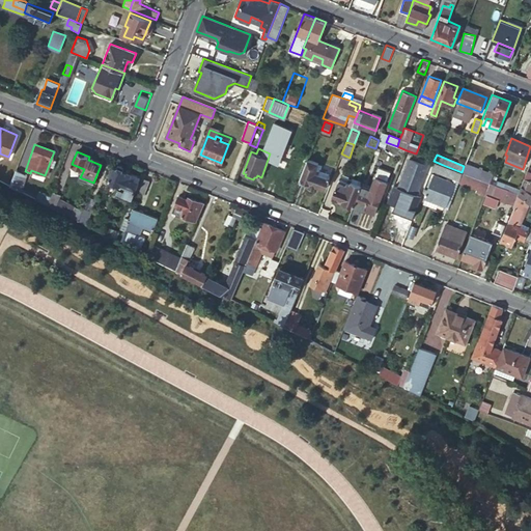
[(308,158),(299,182),(314,188),(316,185),(326,188),(330,177),(328,176),(329,173),(319,170),(316,168),(318,163),(308,158)]
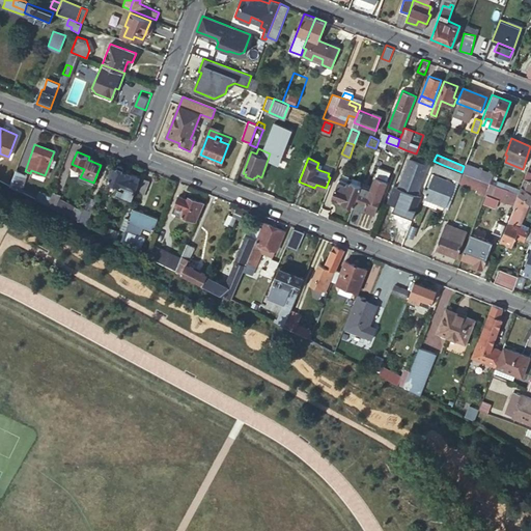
[(422,172),(424,165),(409,159),(397,188),(416,195),(423,176),(421,175),(422,172)]
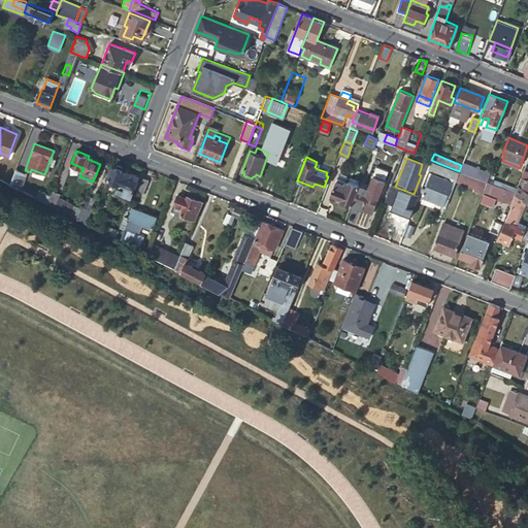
[(420,171),(426,174),(428,169),(431,162),(424,160),(422,164),(420,171)]
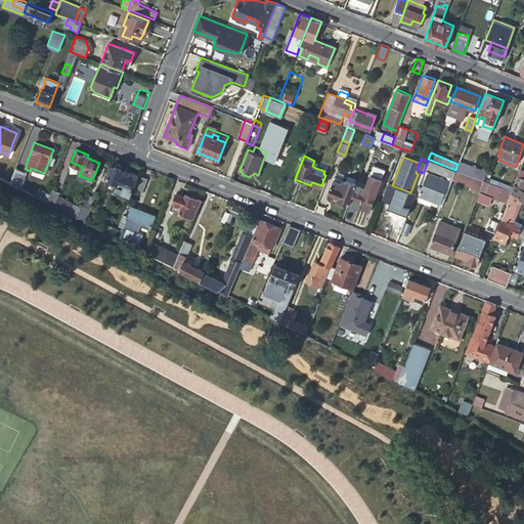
[(425,168),(434,172),(436,168),(437,163),(428,159),(428,161),(425,168)]
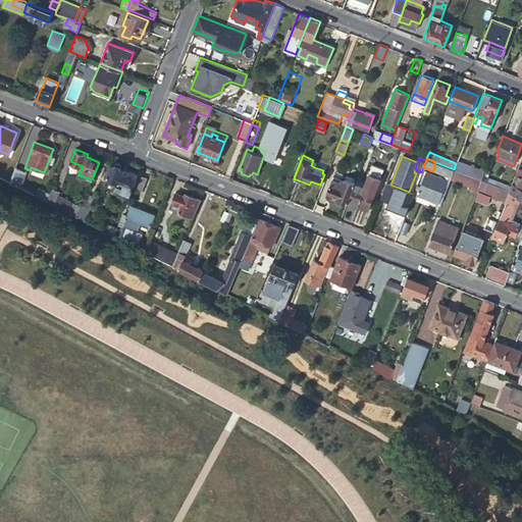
[(472,175),(480,179),(484,170),(458,159),(456,163),(454,169),(461,172),(472,175)]
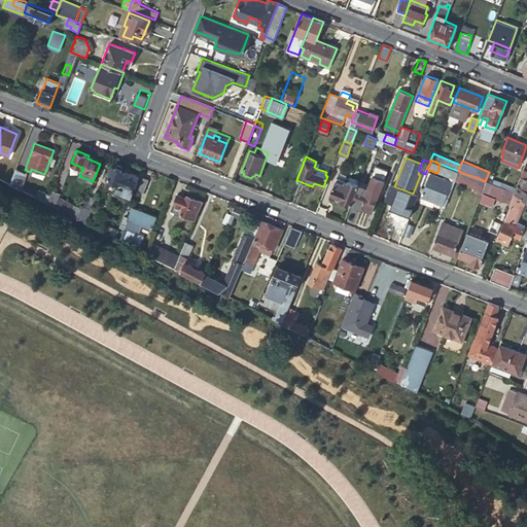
[(458,171),(440,164),(438,169),(448,172),(447,174),(452,176),(455,177),(458,171)]
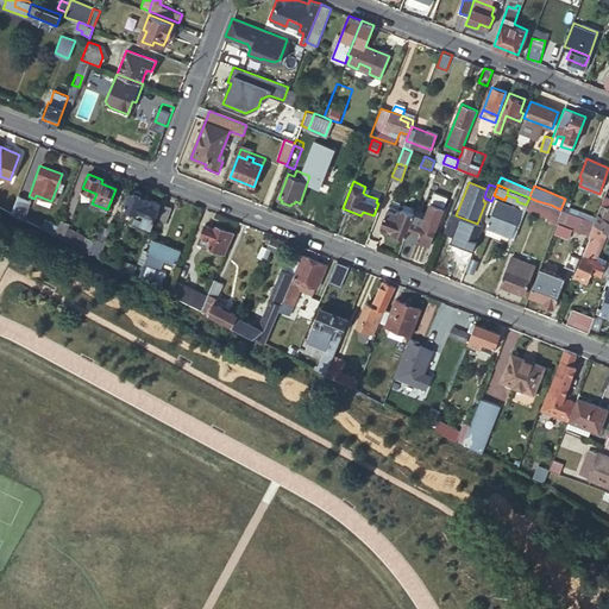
[(151,228),(159,207),(149,202),(150,199),(131,190),(125,205),(137,209),(135,215),(139,217),(138,220),(136,219),(135,224),(142,227),(143,225),(151,228)]
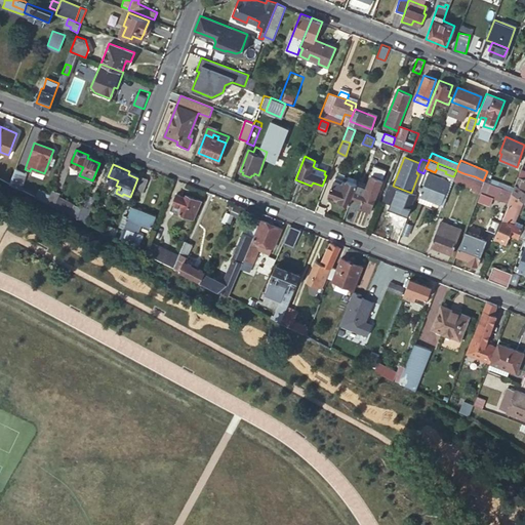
[(27,172),(15,168),(9,184),(21,190),(27,172)]
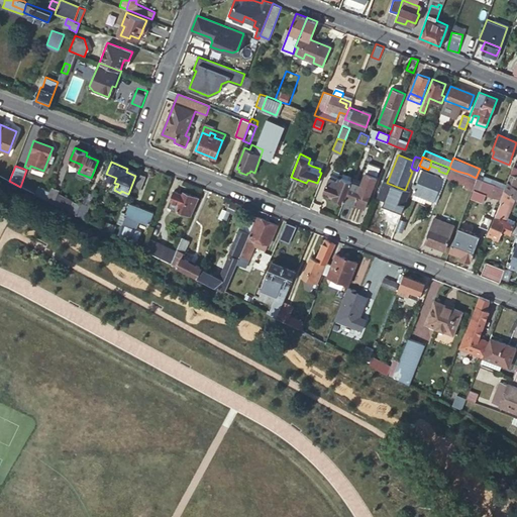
[(456,171),(449,168),(446,174),(454,177),(456,171)]
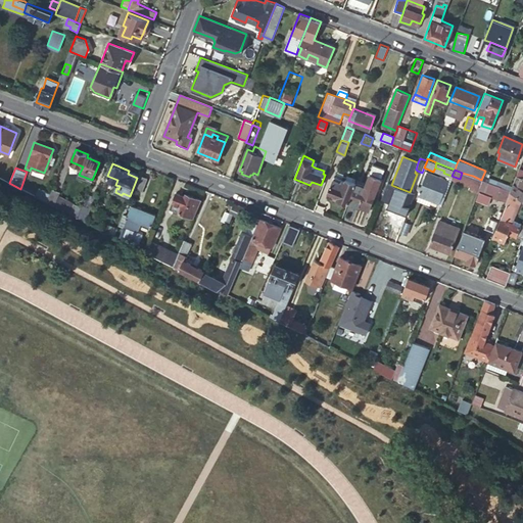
[(440,195),(446,180),(428,173),(417,202),(429,206),(431,200),(438,203),(440,195)]
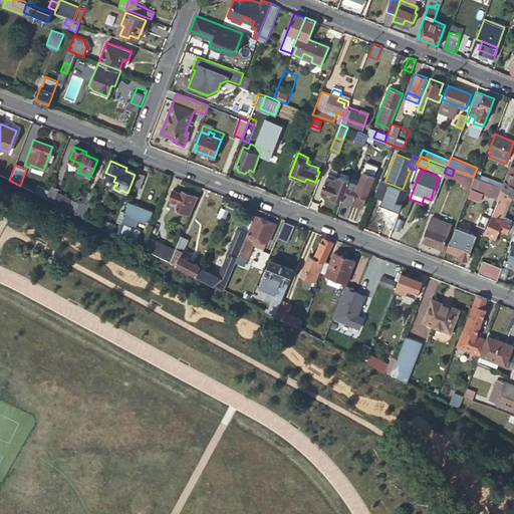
[(465,173),(454,170),(452,176),(462,180),(465,173)]
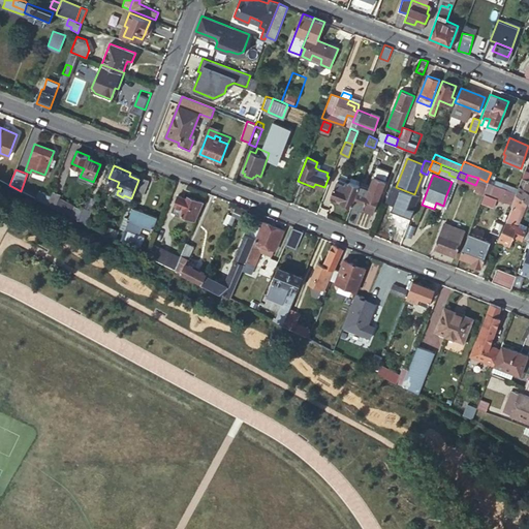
[(150,180),(142,177),(137,188),(145,191),(150,180)]
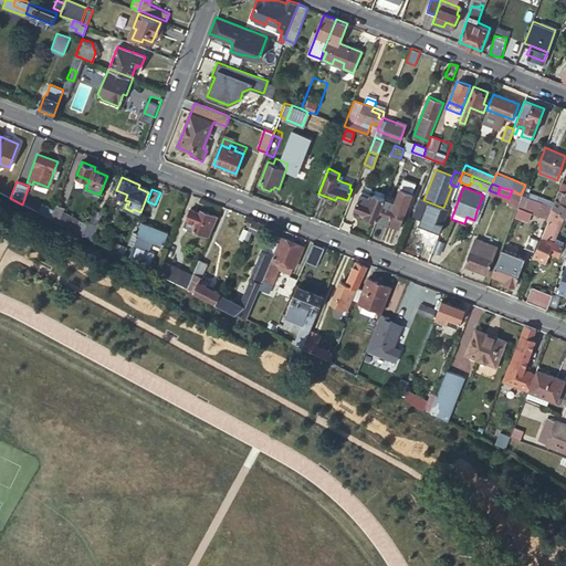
[(400,189),(395,202),(407,207),(411,195),(400,189)]
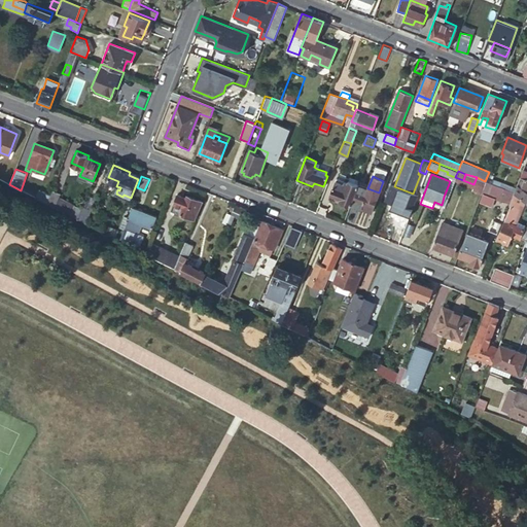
[(444,197),(448,198),(455,177),(452,176),(450,181),(444,197)]
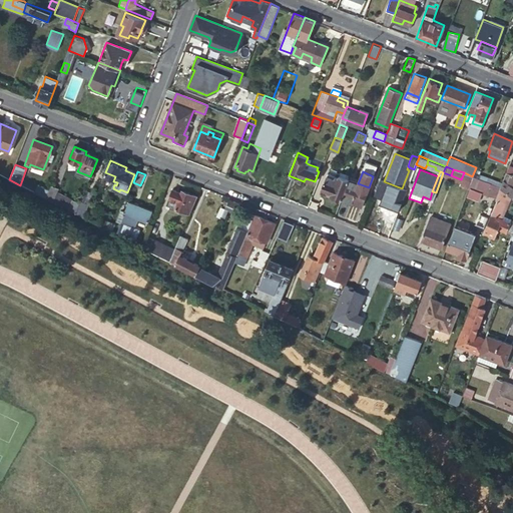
[(512,173),(507,171),(500,187),(512,195),(512,193),(512,173)]
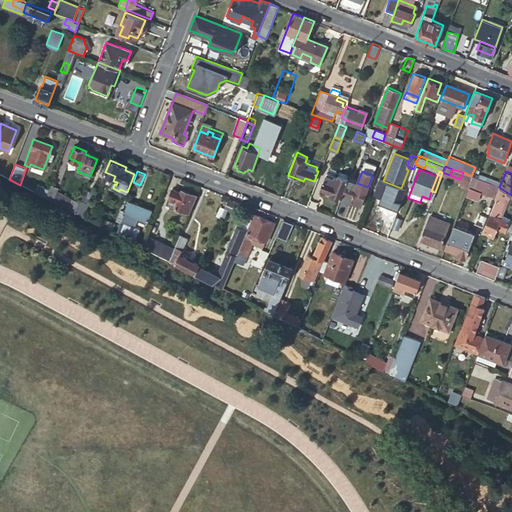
[(341,198),(348,180),(350,176),(342,173),(340,176),(338,175),(338,174),(335,173),(334,175),(327,172),(321,187),(328,190),(331,191),(330,194),(341,198)]
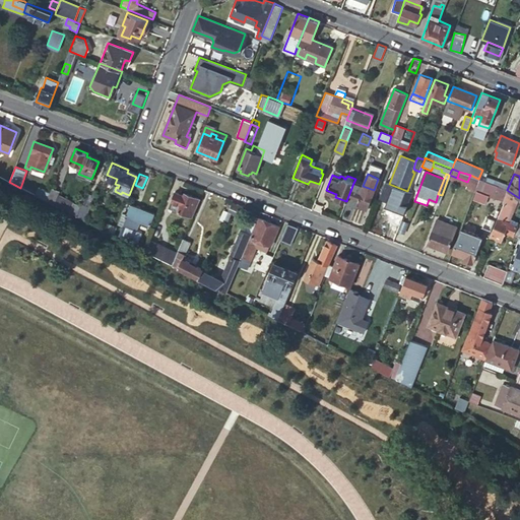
[(476,190),(480,179),(478,179),(470,175),(467,182),(465,187),(475,191),(476,190)]
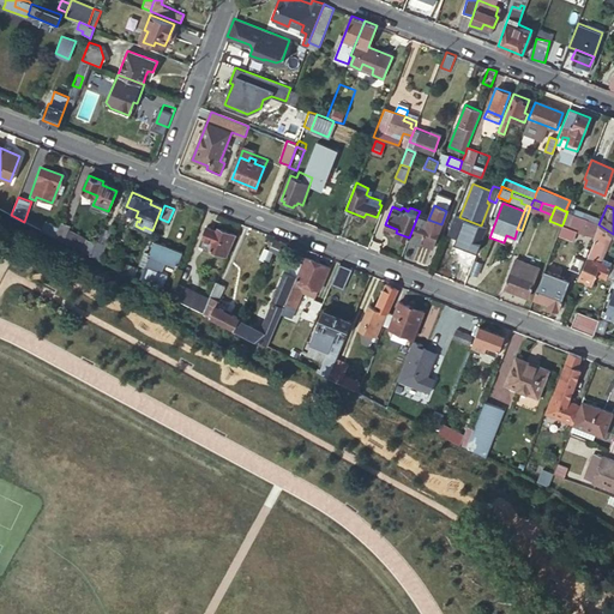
[(573,215),(596,223),(599,217),(576,208),(573,215)]
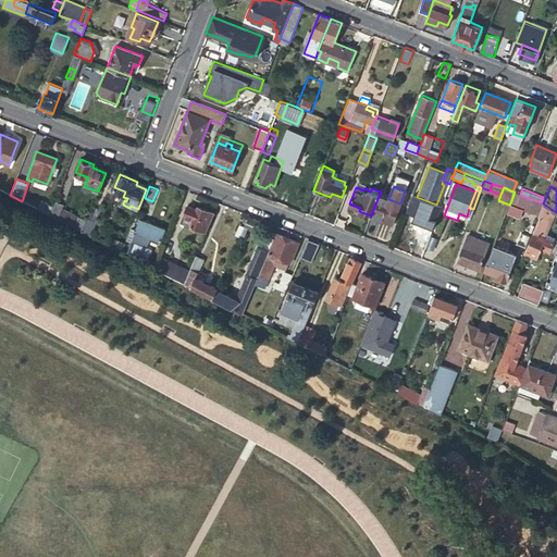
[(539,214),(543,203),(541,202),(520,195),(518,194),(515,192),(510,203),(539,214)]
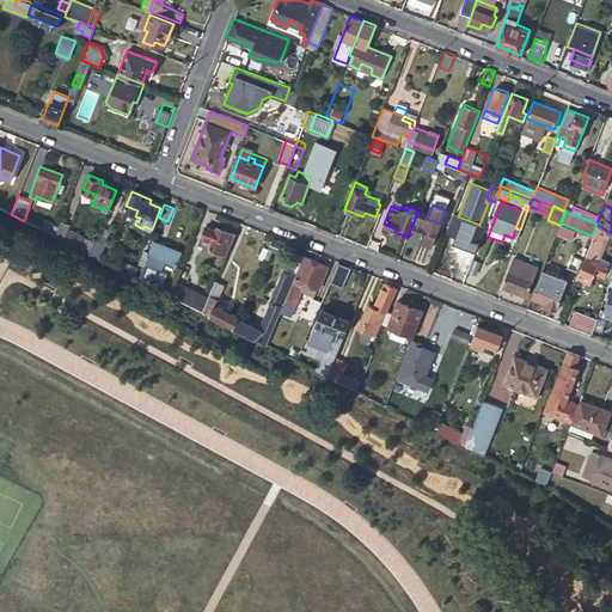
[(416,215),(408,237),(432,246),(440,224),(427,219),(416,215)]
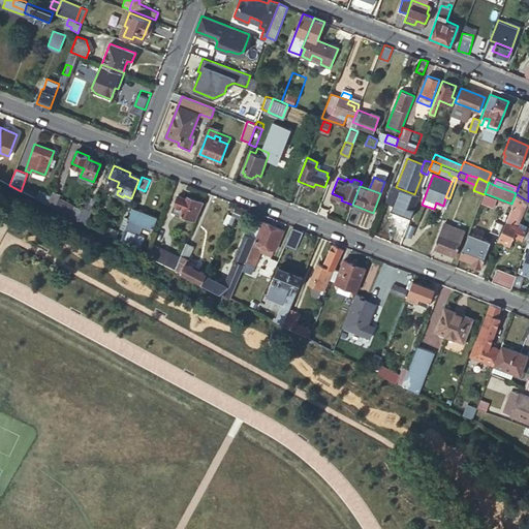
[(414,194),(396,187),(395,191),(412,198),(414,194)]
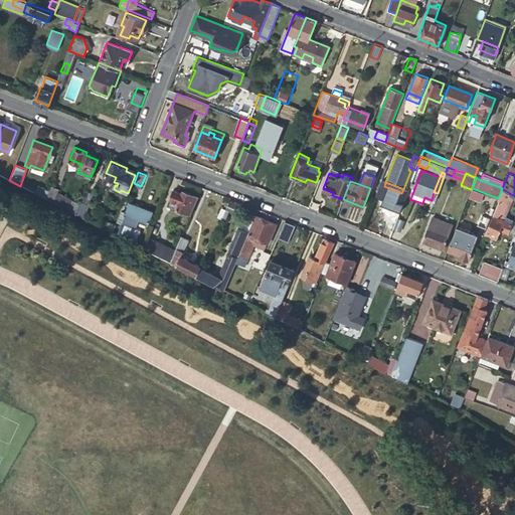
[(37,185),(33,192),(45,198),(48,190),(37,185)]
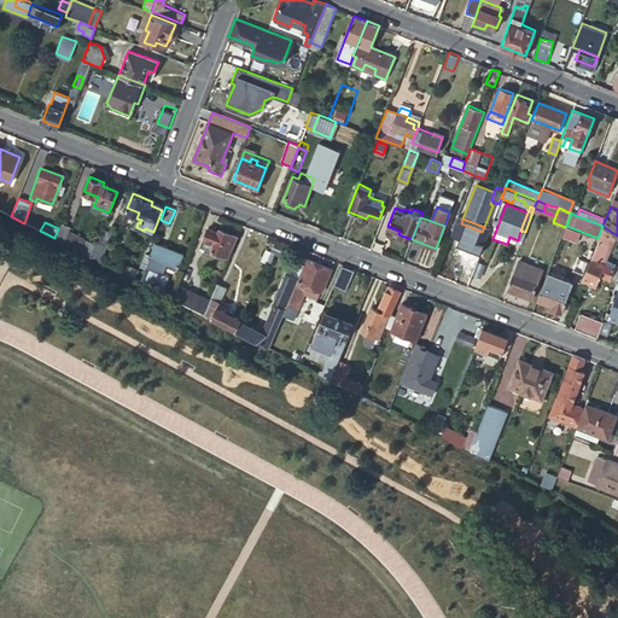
[(69,226),(60,222),(58,228),(54,238),(63,243),(68,231),(69,226)]
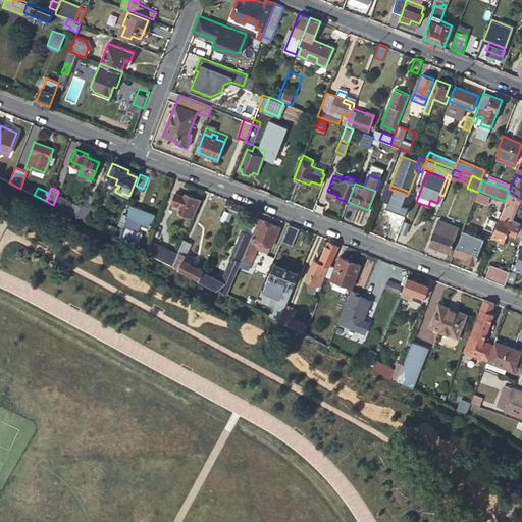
[(521,199),(509,191),(505,201),(505,202),(507,203),(493,237),(506,242),(510,231),(521,237),(521,236),(521,222),(520,222),(520,225),(512,222),(521,199)]
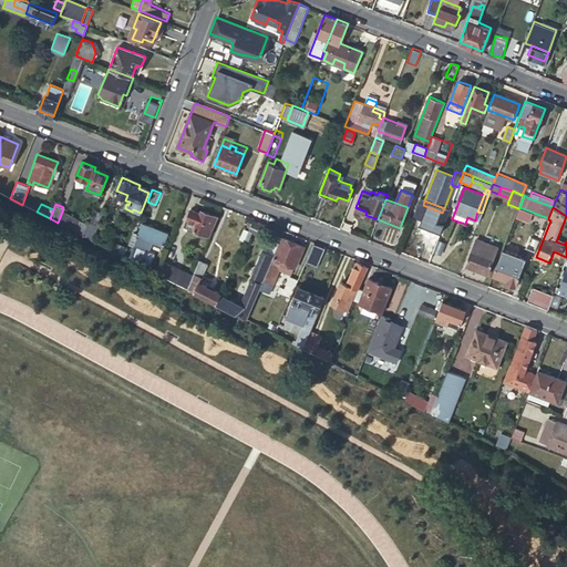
[(209,236),(218,216),(202,209),(199,213),(191,208),(184,226),(209,236)]
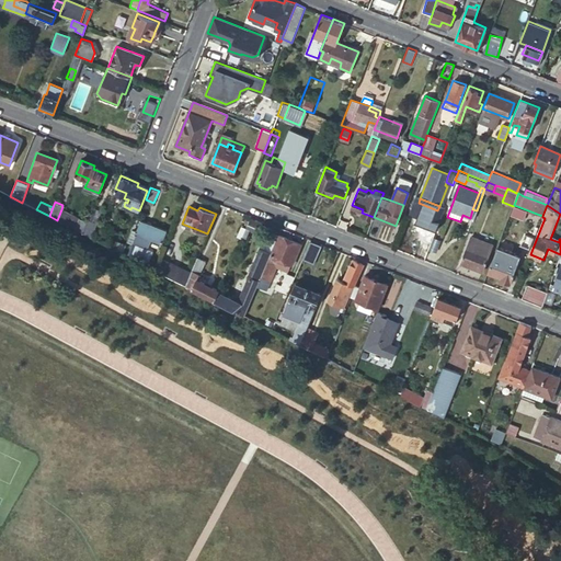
[(61,209),(57,220),(73,229),(78,219),(79,217),(61,209)]
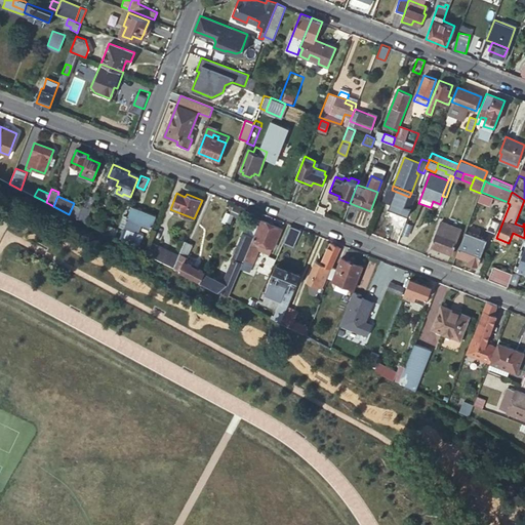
[(73,205),(69,214),(77,218),(81,208),(73,205)]
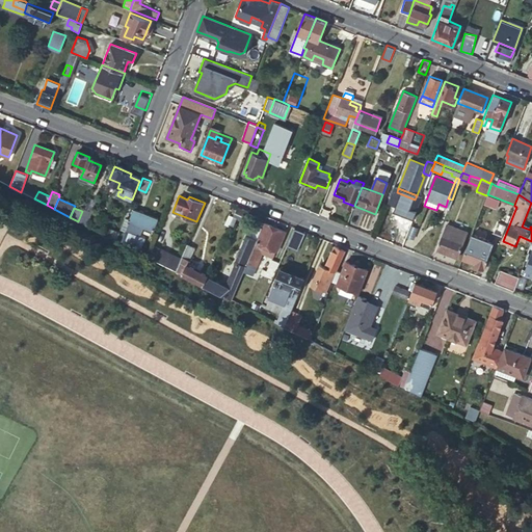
[(82,211),(78,221),(85,225),(91,212),(83,209),(82,211)]
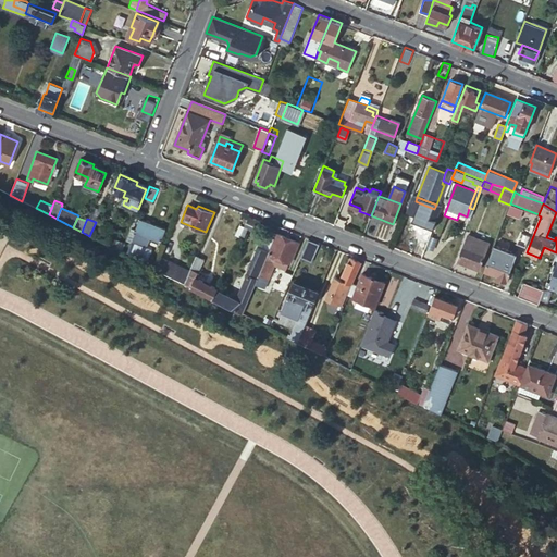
[(164,229),(139,219),(126,251),(147,260),(151,249),(146,247),(149,238),(160,242),(164,229)]
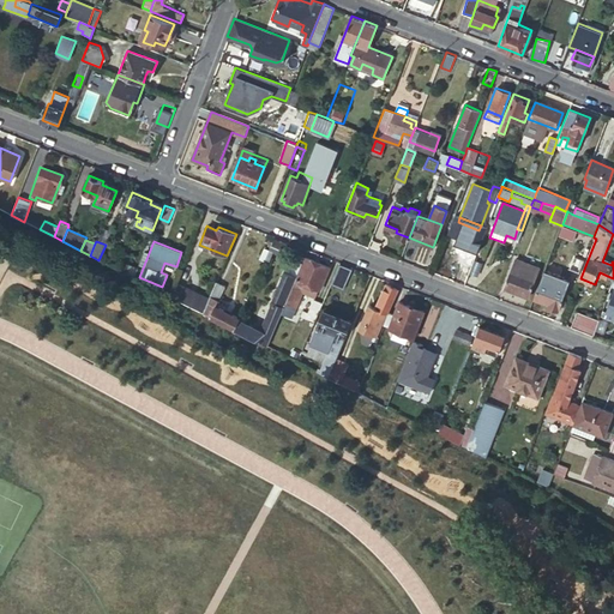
[(281,246),(272,242),(269,251),(277,254),(281,246)]
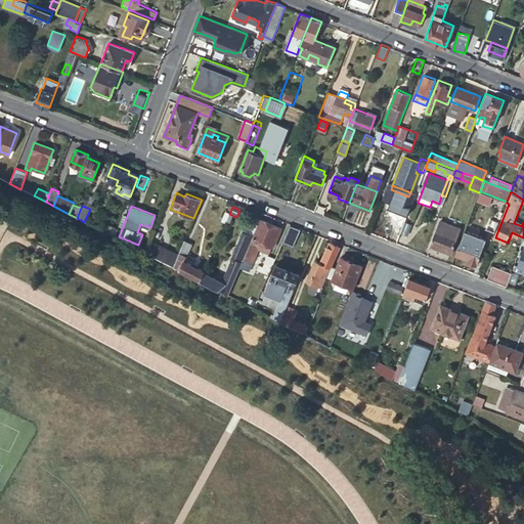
[(281,227),(261,219),(254,233),(253,238),(250,245),(258,249),(268,254),(271,247),(272,247),(281,227)]
